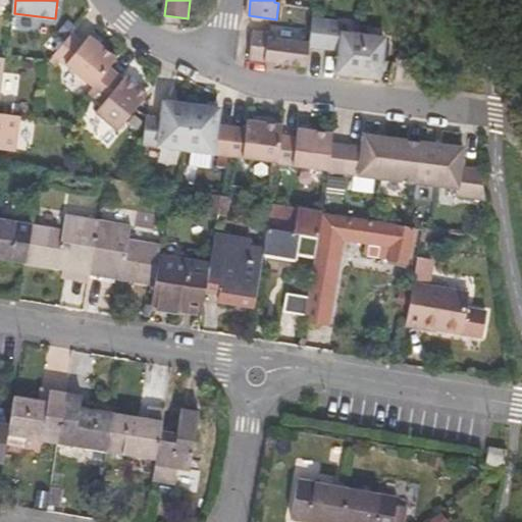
[(328,20),(313,18),(310,43),(310,47),(325,49),(328,20)]
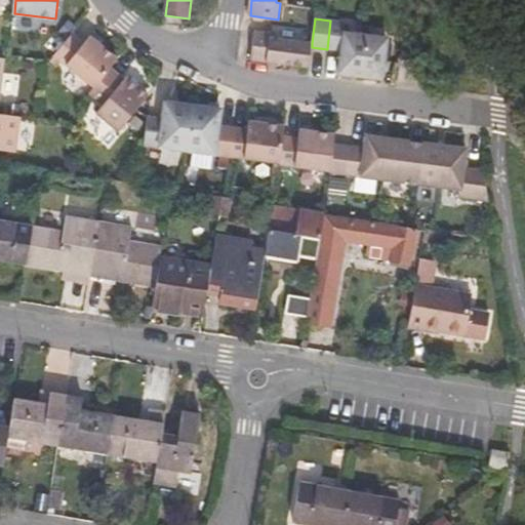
[(346,23),(330,21),(327,49),(342,51),(345,33),(346,23)]
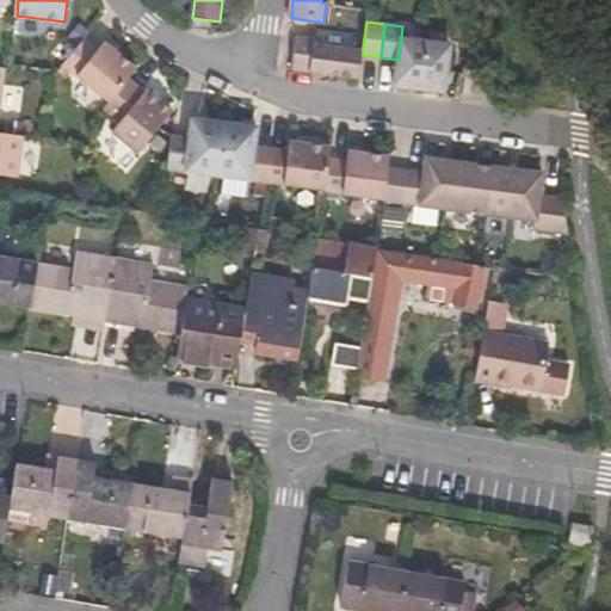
[(316,39),(297,37),(292,69),(359,79),(363,55),(363,50),(315,44),(316,39)]
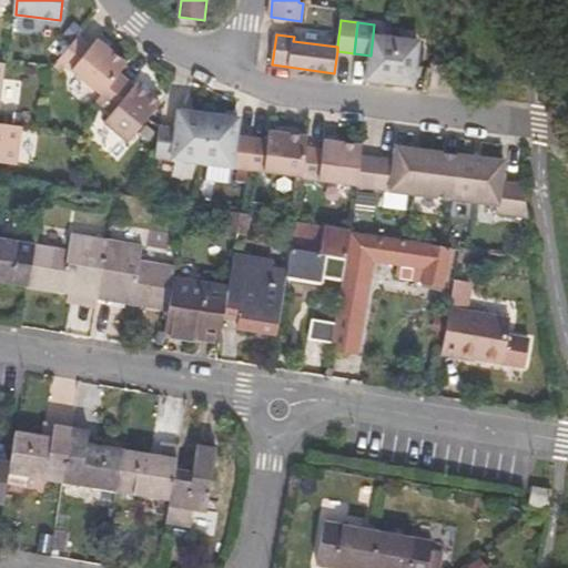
[(60,59),(103,94),(120,73),(129,63),(99,39),(92,46),(80,36),(60,59)]
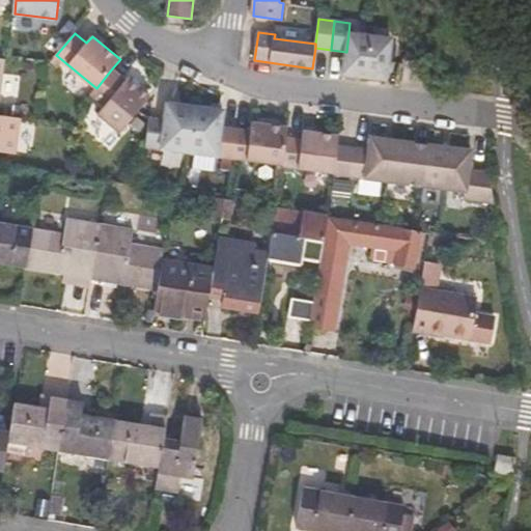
[(370,36),(348,33),(346,52),(343,75),(365,78),(370,36)]
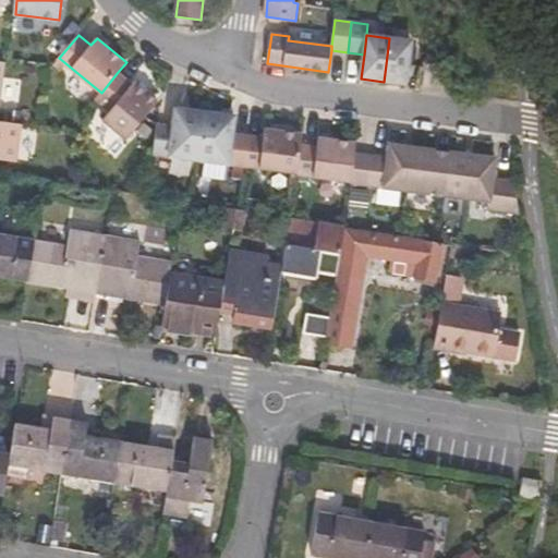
[(412,41),(389,38),(384,82),(407,85),(412,41)]
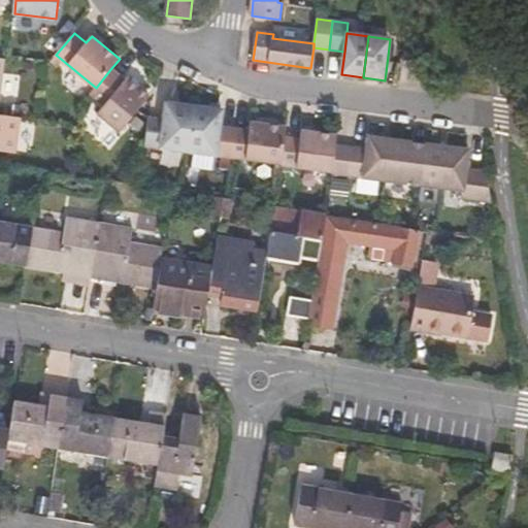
[(121,132),(139,108),(151,96),(128,77),(126,79),(111,68),(96,88),(91,93),(105,104),(98,113),(121,132)]
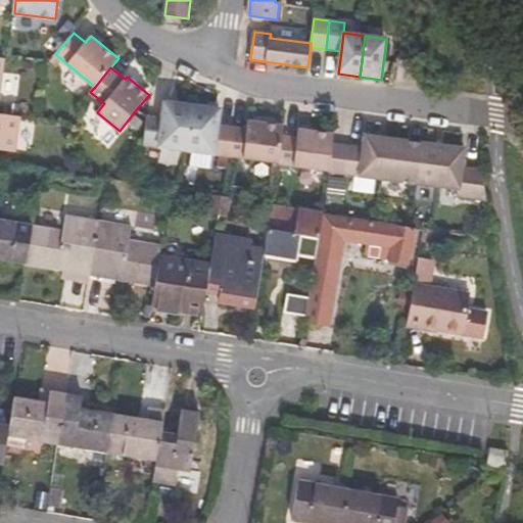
[(144,144),(187,150),(193,105),(164,101),(162,117),(148,115),(144,144)]
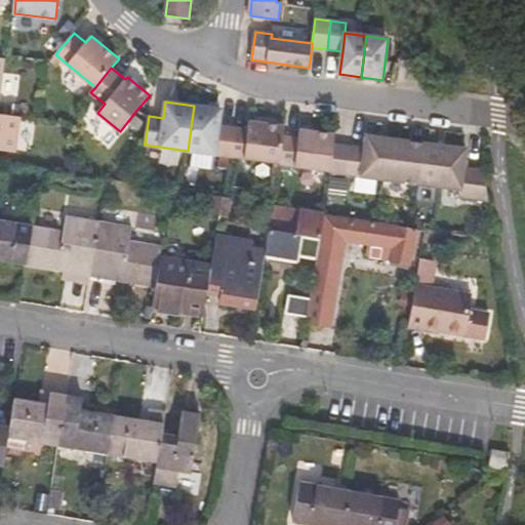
[(188,151),(230,156),(234,127),(219,125),(221,109),(194,106),(188,151)]
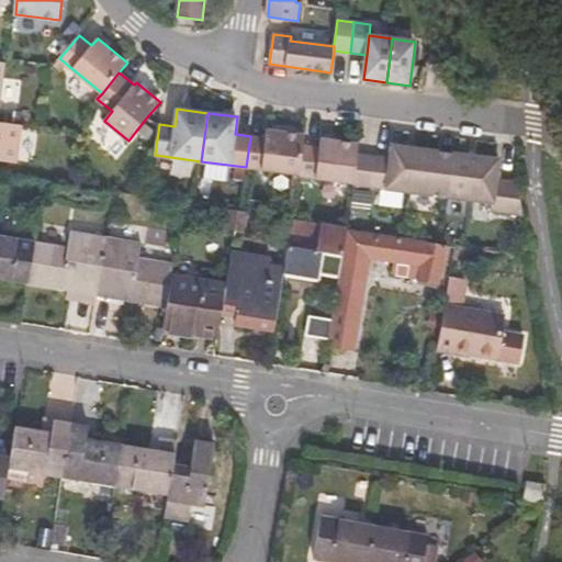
[(0,159),(18,161),(22,124),(0,121),(0,159)]
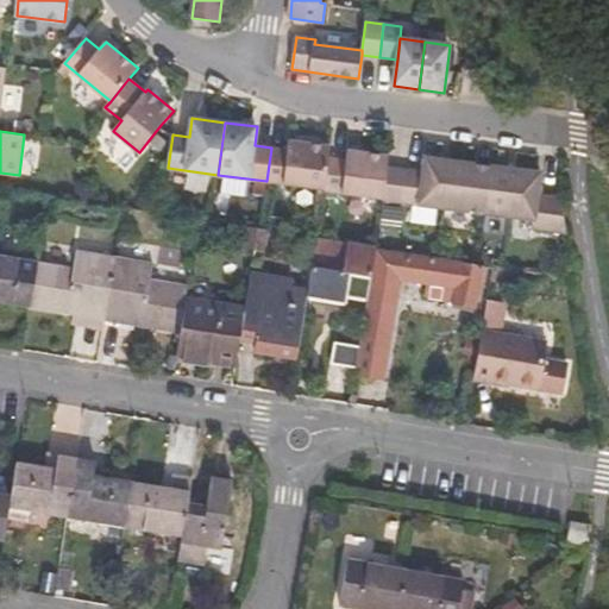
[(267,181),(325,189),(330,158),(331,145),(289,140),(288,150),(271,148),(267,181)]
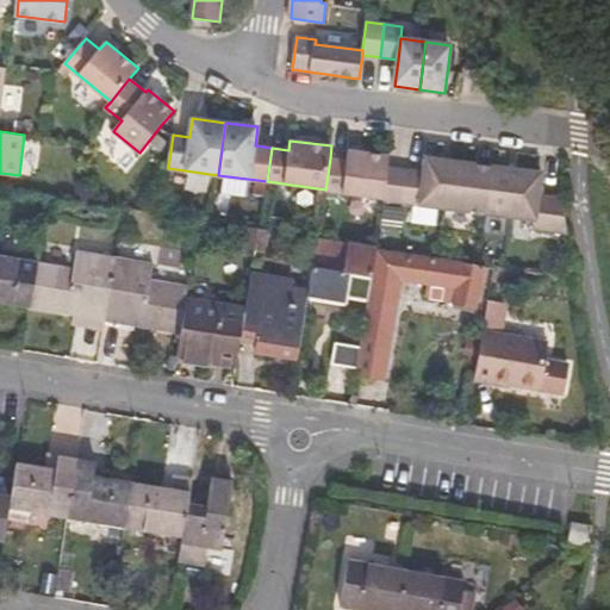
[(325,191),(384,199),(388,168),(390,156),(348,150),(347,161),(330,159),(325,190),(325,191)]
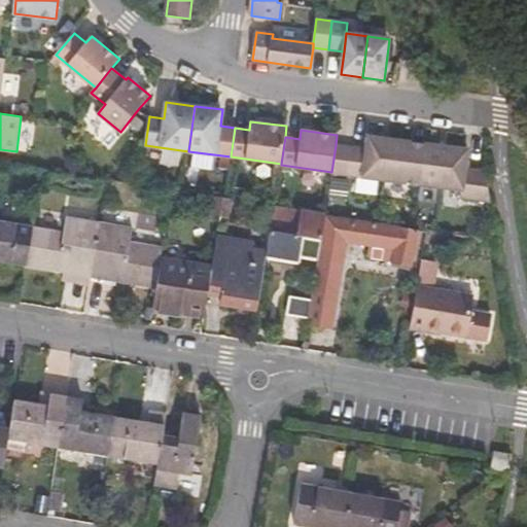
[(384,180),(389,139),(367,136),(366,149),(362,177),(384,180)]
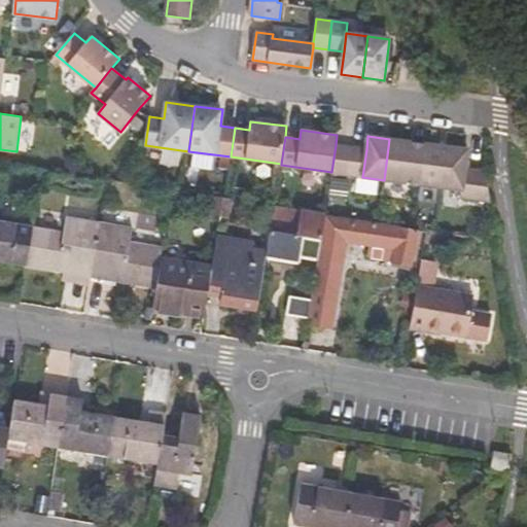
[(420,185),(424,144),(389,139),(384,180),(420,185)]
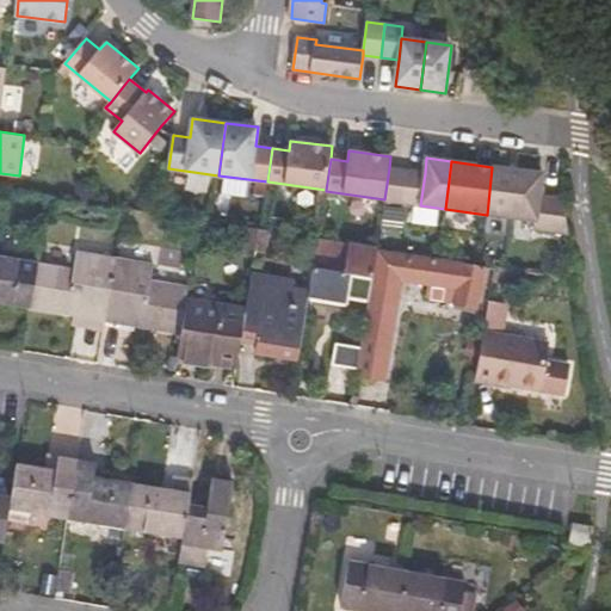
[(511,217),(517,170),(492,167),(487,215),(511,217)]
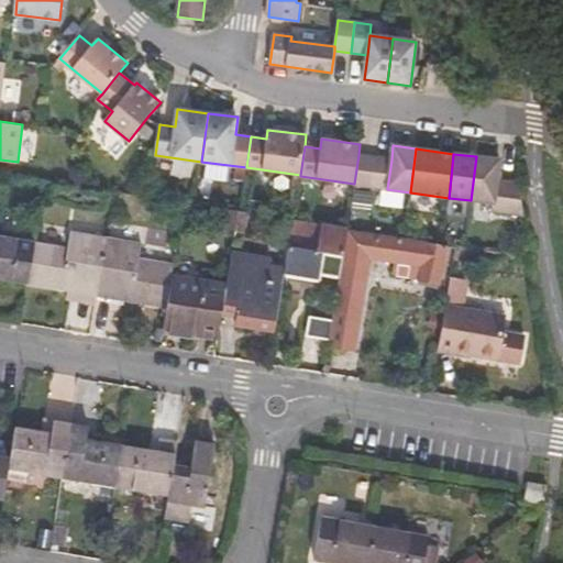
[(354,185),(371,187),(375,157),(359,155),(354,184),(354,185)]
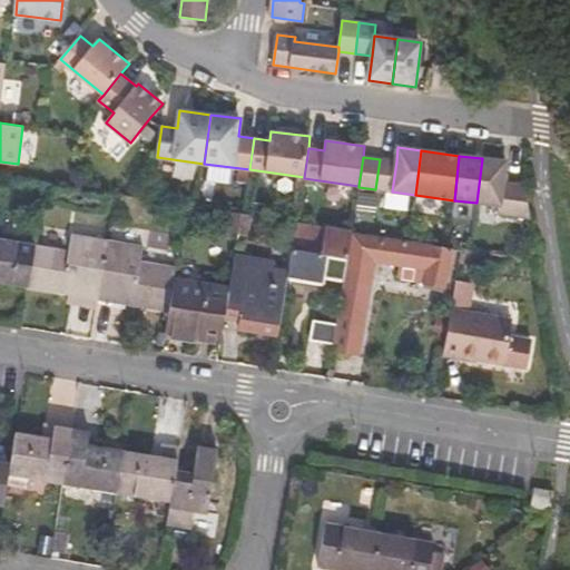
[(529,218),(523,186),(503,184),(505,161),(482,158),(477,203),(499,206),(498,215),(529,218)]
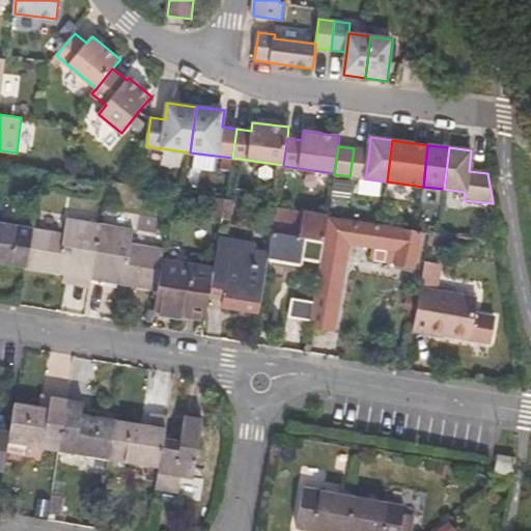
[(350,176),(365,178),(369,150),(354,148),(350,176)]
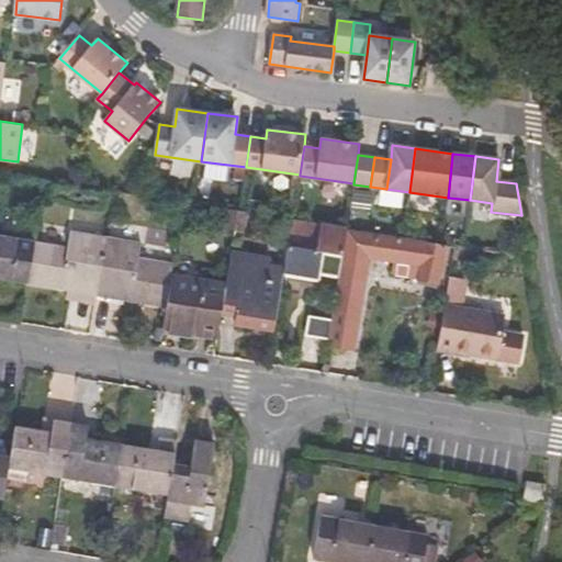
[(235,234),(238,214),(227,212),(224,232),(235,234)]
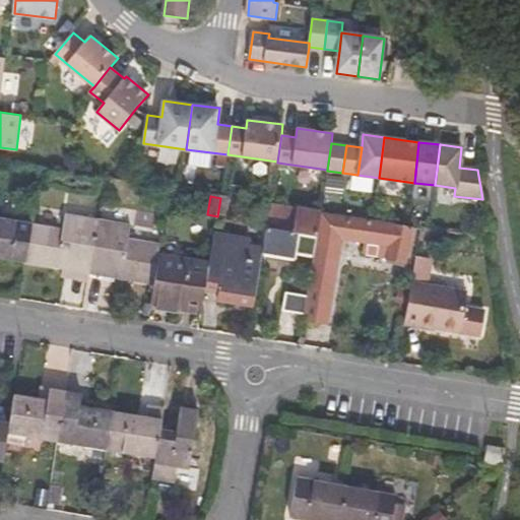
[(229,219),(232,199),(220,198),(217,216),(217,217),(229,219)]
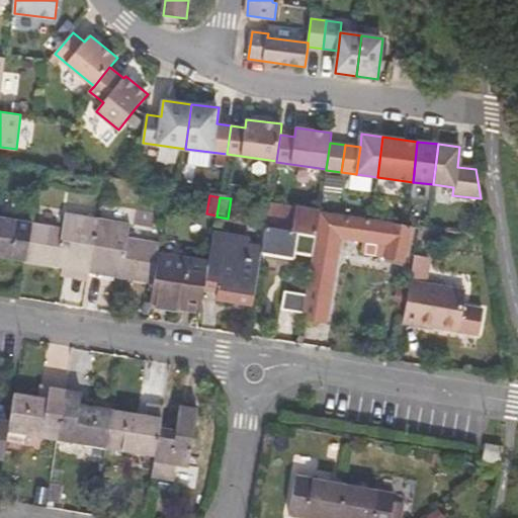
[(313,256),(320,216),(281,210),(281,206),(269,204),(261,249),(261,253),(293,258),(294,253),(313,256)]
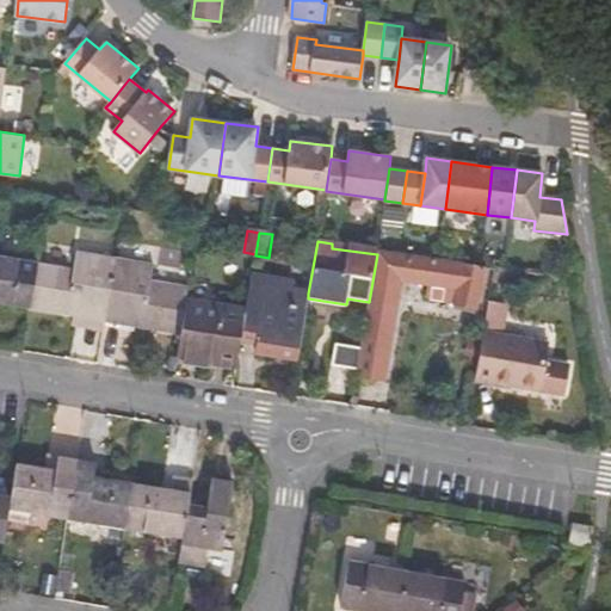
[(36,264),(29,312),(104,323),(113,259),(79,253),(75,270),(36,264)]
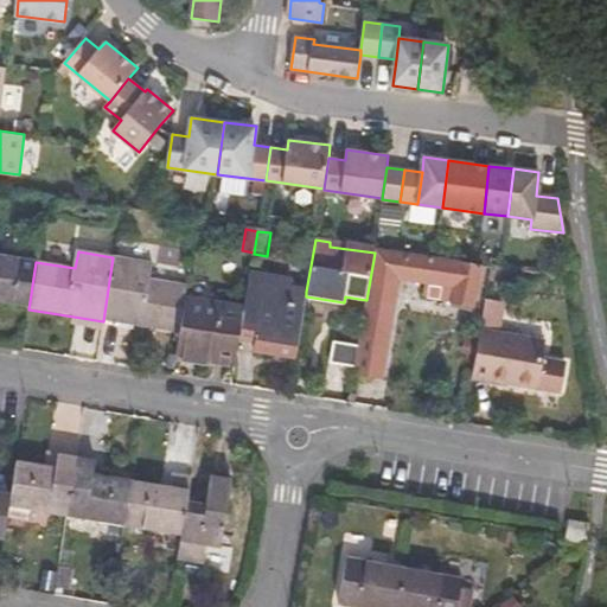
[(480,268),(375,253),(366,300),(357,350),(355,366),(385,371),(400,280),(453,289),(451,301),(474,305),(480,268)]
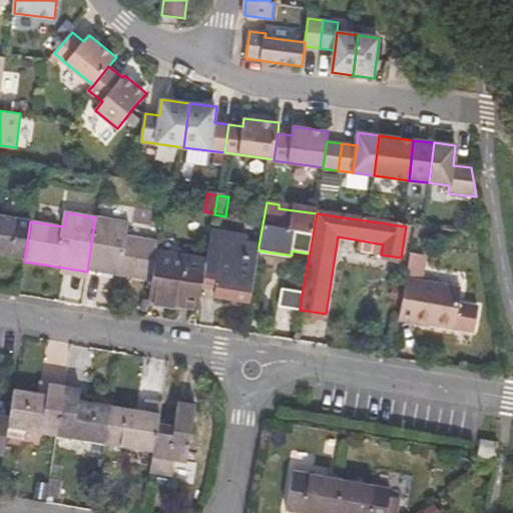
[(30,221),(0,216),(0,257),(24,262),(30,221)]
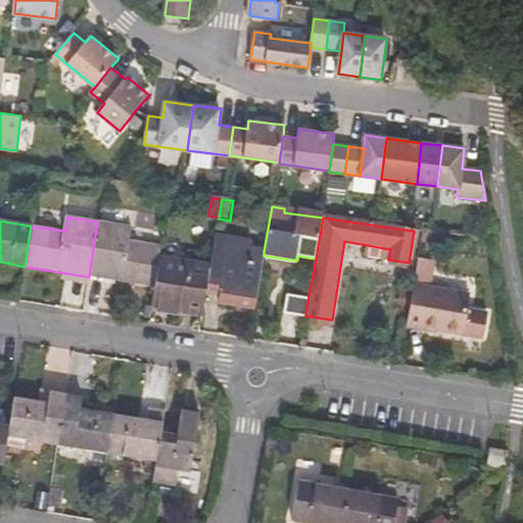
[(97,222),(89,277),(155,288),(158,272),(161,249),(132,243),(134,229),(97,222)]
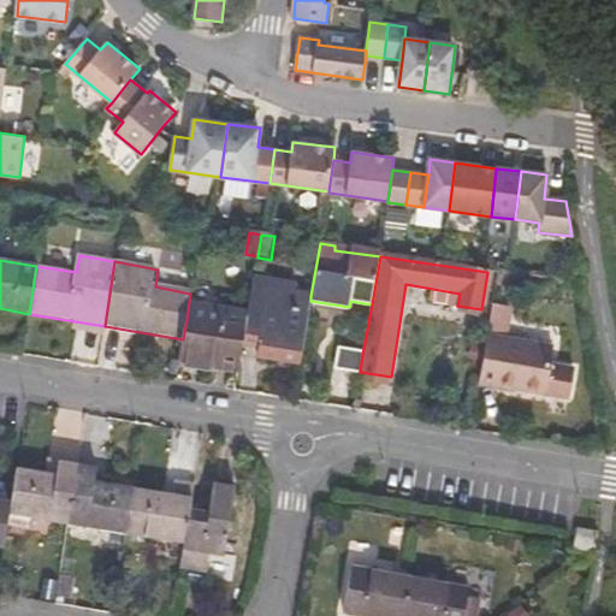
[(521,291),(523,274),(498,271),(496,285),(502,286),(521,291)]
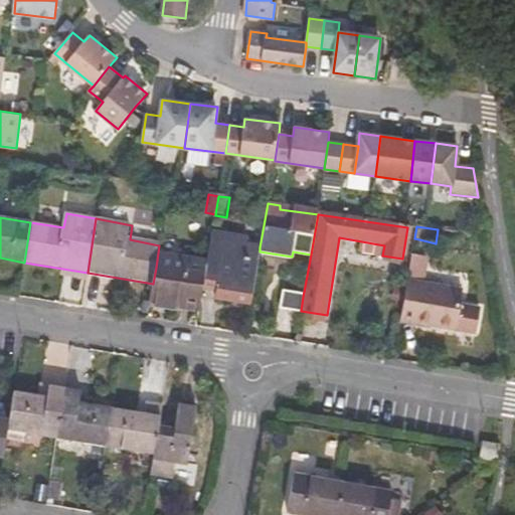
[(260,251),(260,247),(244,244),(245,238),(212,232),(204,277),(202,288),(216,291),(215,295),(250,302),(260,251)]
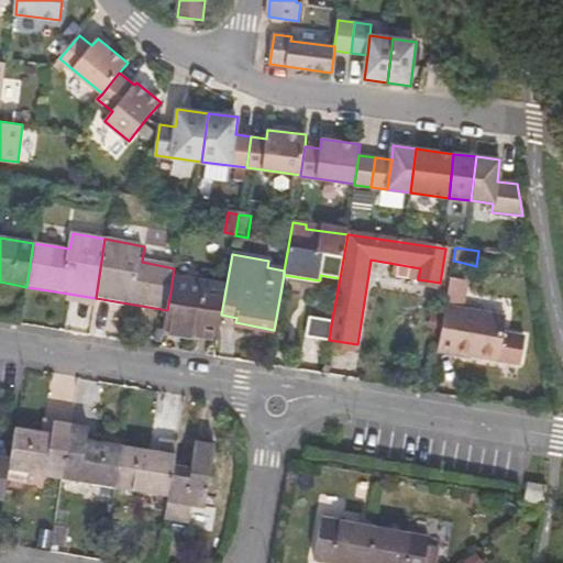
[(465,280),(450,278),(438,350),(497,360),(505,317),(461,308),(465,280)]
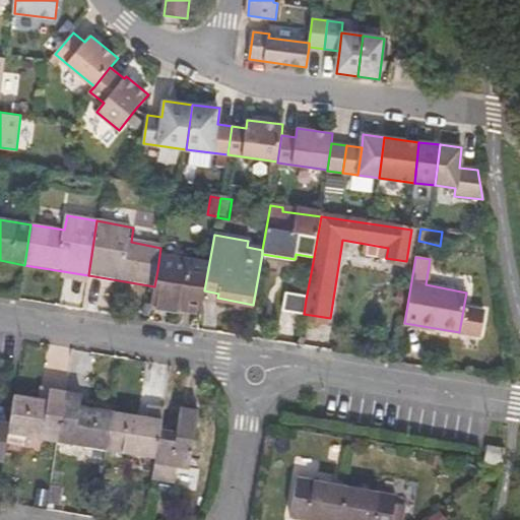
[(154,286),(150,305),(200,314),(204,290),(206,279),(157,270),(154,286)]
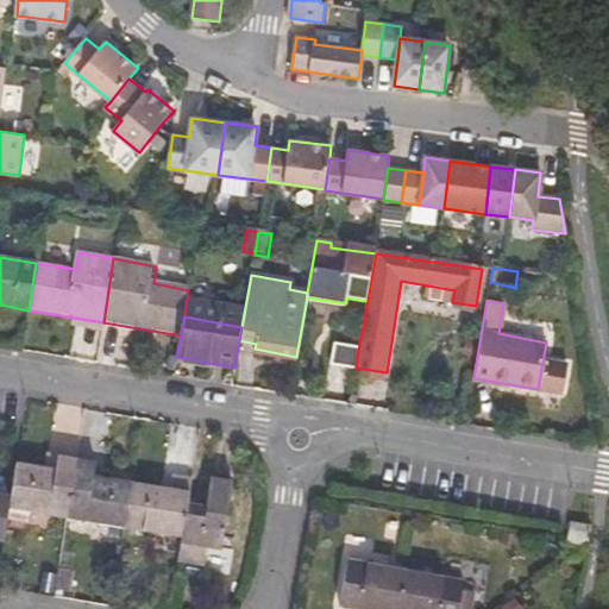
[(331,377),(353,381),(356,368),(358,351),(336,347),(331,377)]
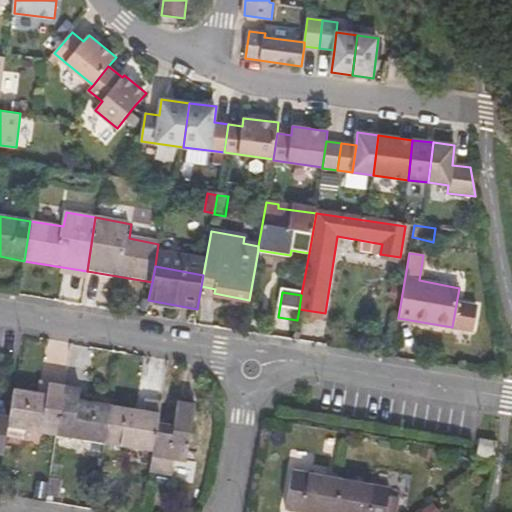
[(0,429),(56,439),(64,387),(47,384),(45,395),(14,389),(10,411),(2,410),(1,419),(0,423),(0,429)]
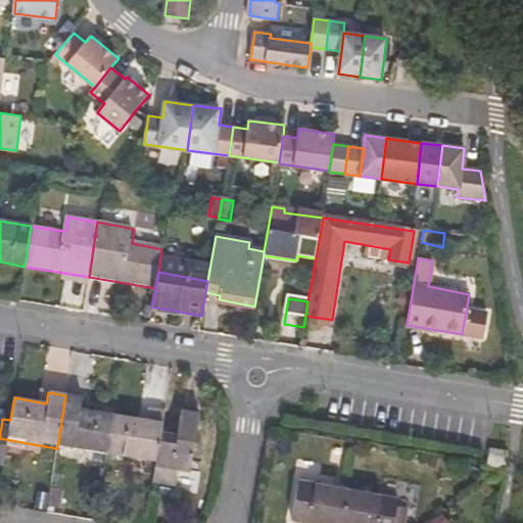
[(107,457),(112,414),(81,409),(82,398),(65,395),(57,448),(107,457)]
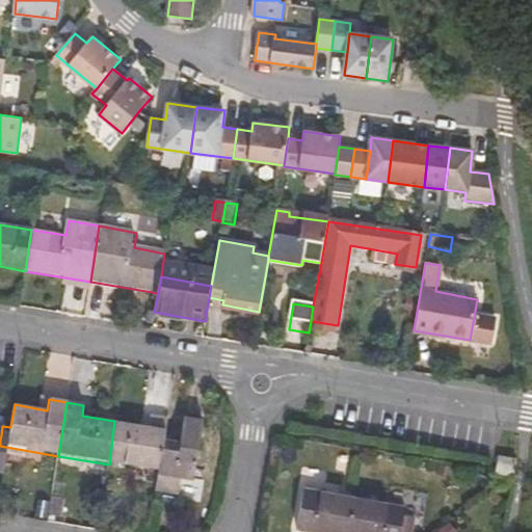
[(153,472),(164,440),(167,419),(151,416),(149,426),(114,421),(109,464),(153,472)]
